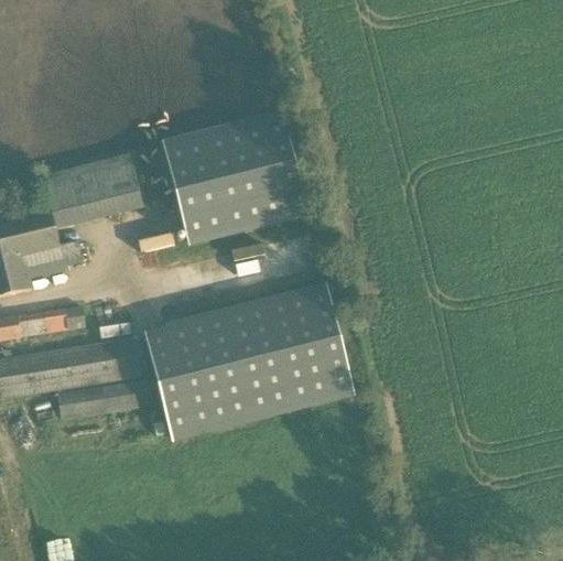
[(302,193),(283,116),(163,147),(183,224),(302,193)]
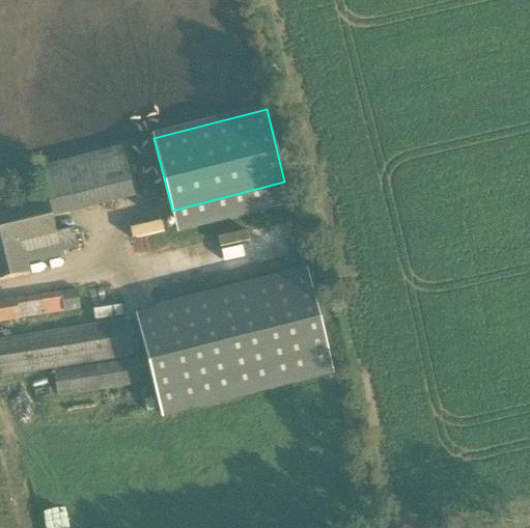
[(0,210),(0,278),(31,271),(30,265),(62,257),(60,252),(78,248),(73,227),(55,231),(52,218),(53,218),(49,198),(0,210)]
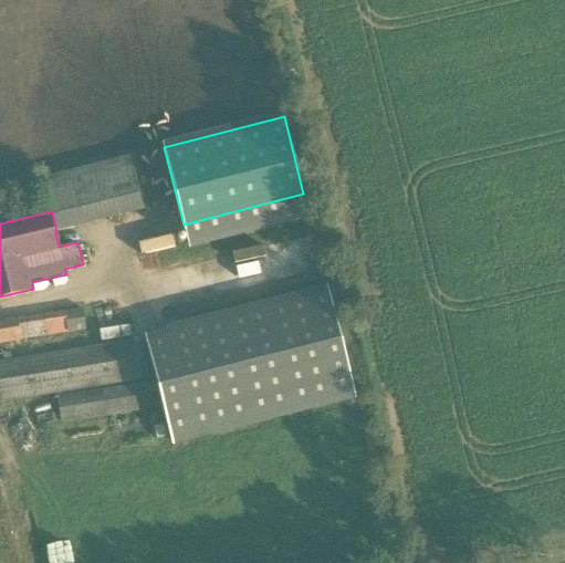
[(174,232),(140,241),(143,250),(176,241),(174,232)]
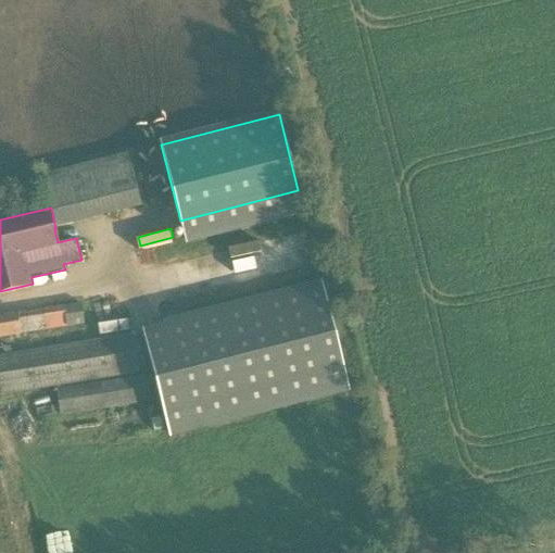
[(349,387),(323,284),(142,328),(169,432),(349,387)]
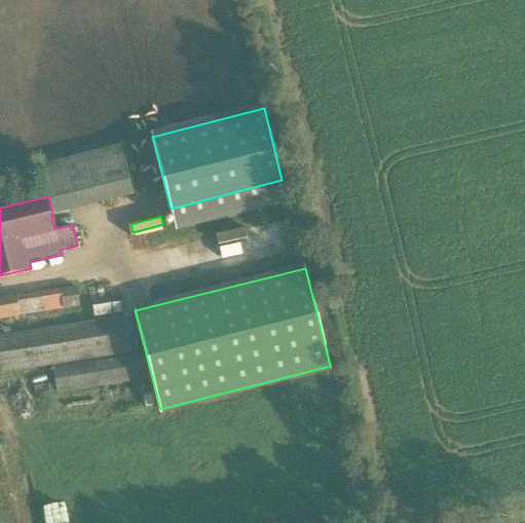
[(0,295),(0,319),(20,315),(20,313),(80,305),(77,285),(0,295)]
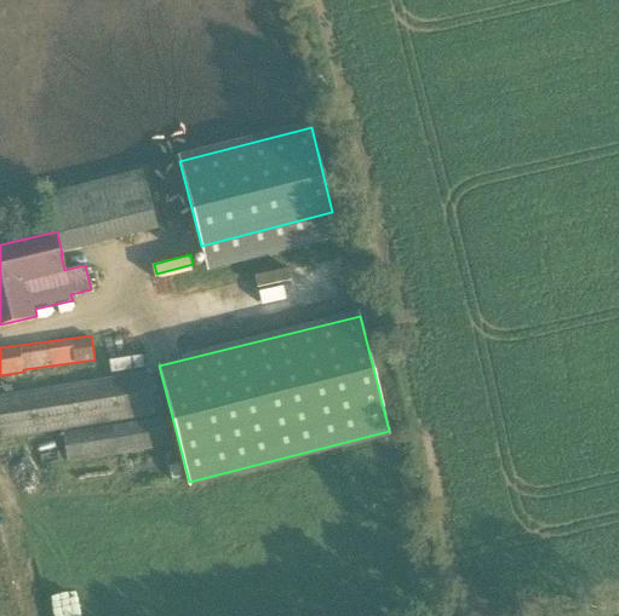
[(0,437),(155,412),(149,372),(0,395),(0,437)]
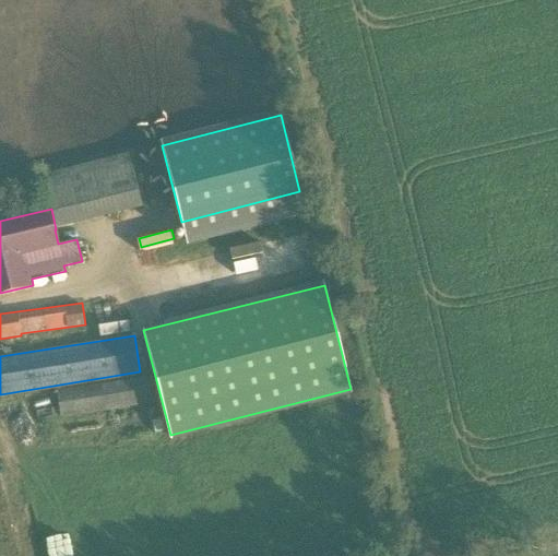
[(57,390),(61,417),(107,410),(103,383),(57,390)]
